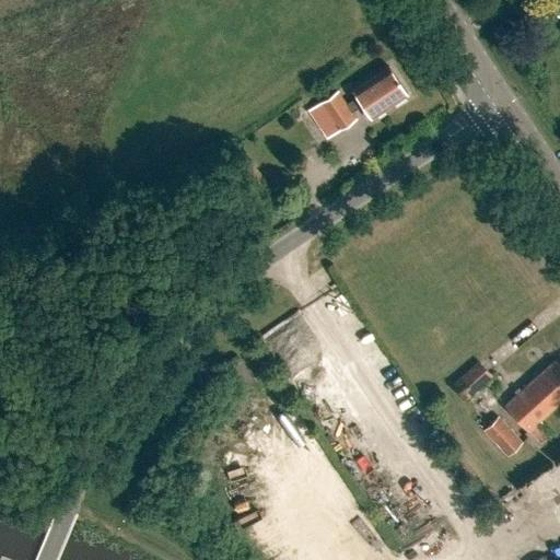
[(338,91),(308,112),(328,140),(357,120),(352,113),(363,105),(372,118),(409,94),(391,67),(353,91),(358,97),(348,105),(338,91)]
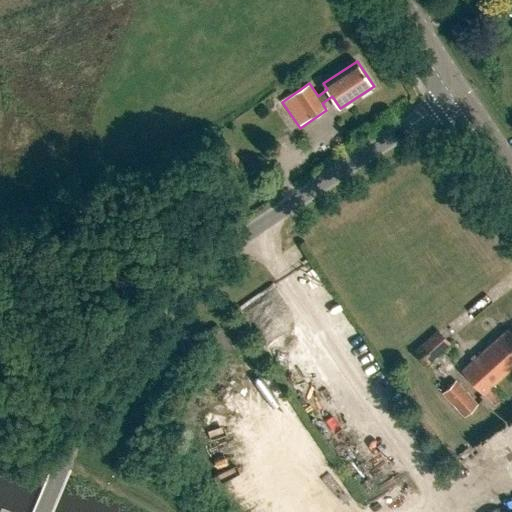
[(437,330),(413,351),(426,365),(450,344),(437,330)]
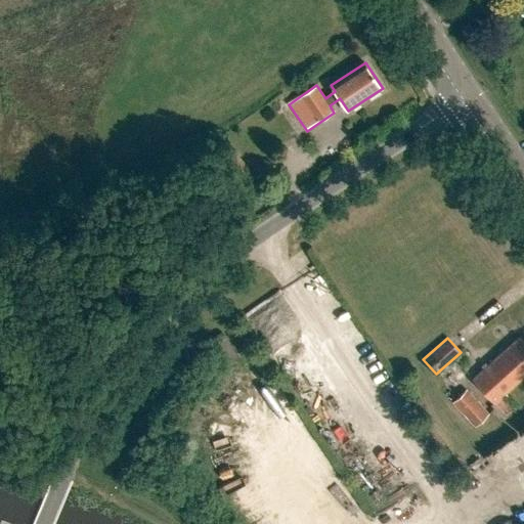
[(517,407),(506,395),(523,378),(523,346),(519,341),(474,382),(506,418),(517,407)]
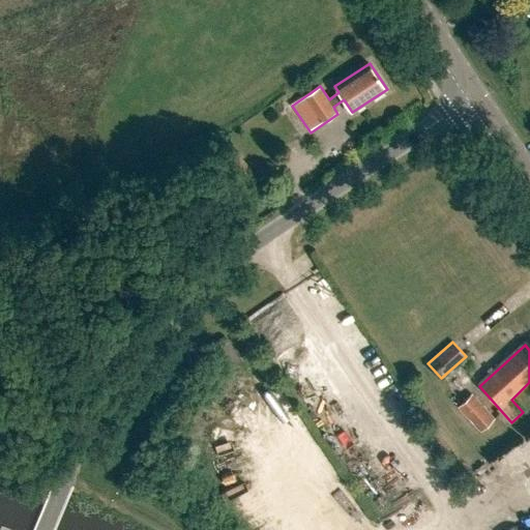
[(493,419),(470,396),(457,409),(479,433),(493,419)]
